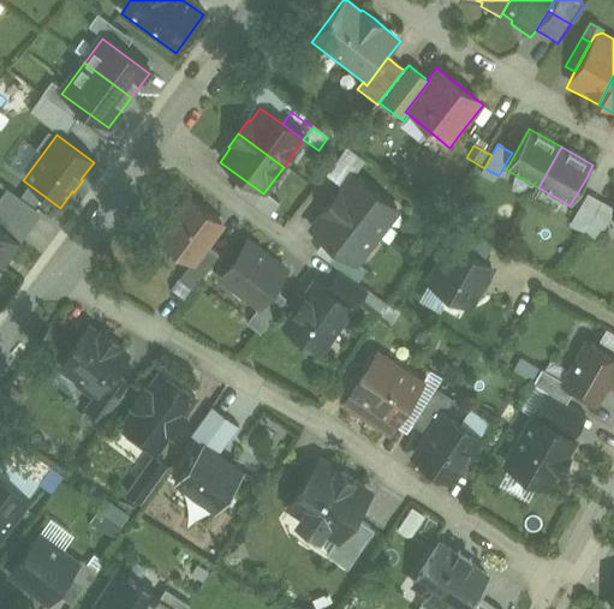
[(362,162),(346,150),(339,161),(350,169),(355,173),(362,162)]
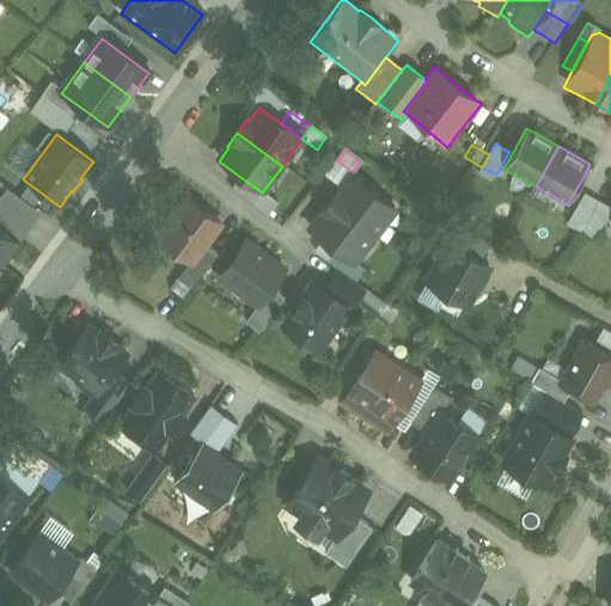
[(337,160),(327,173),(338,182),(348,169),(337,160)]
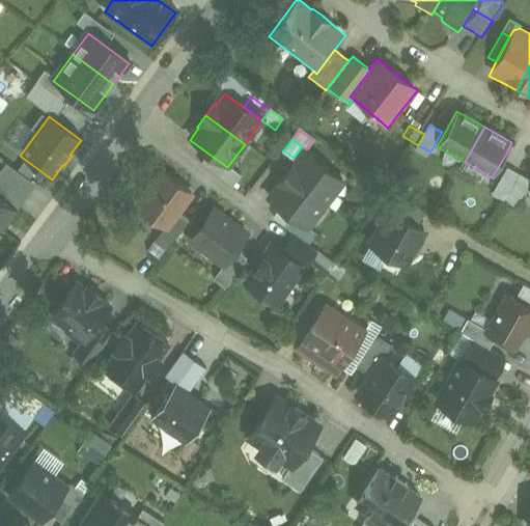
[(430,151),(418,145),(414,153),(426,159),(430,151)]
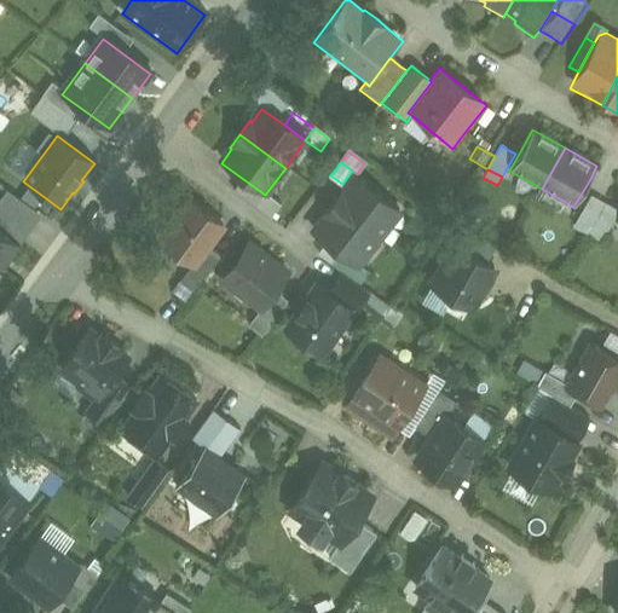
[(265,195),(243,179),(234,192),(255,209),(265,195)]
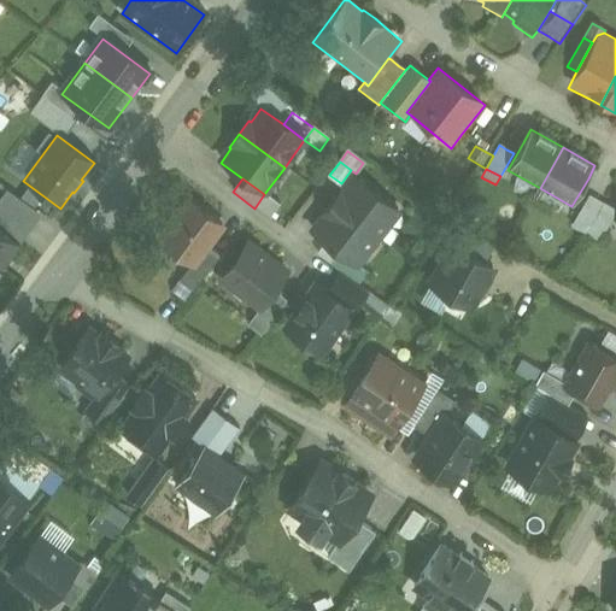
[(397,212),(355,178),(344,193),(341,192),(332,204),(376,239),(397,212)]
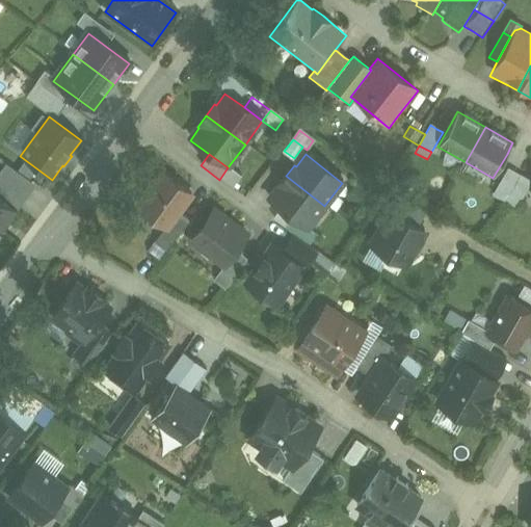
[(228,167),(219,180),(232,189),(241,177),(228,167)]
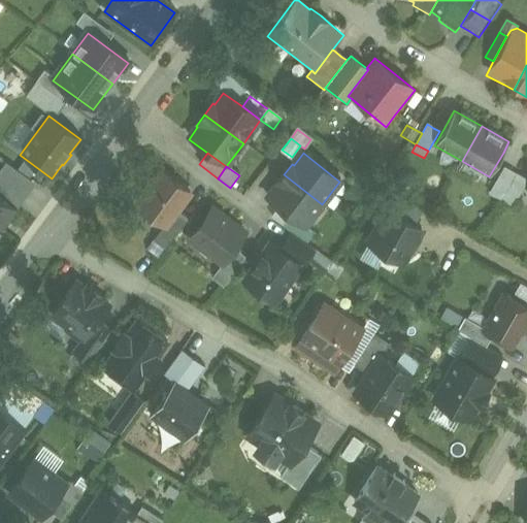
[(509,171),(503,167),(492,188),(504,195),(517,175),(509,171)]
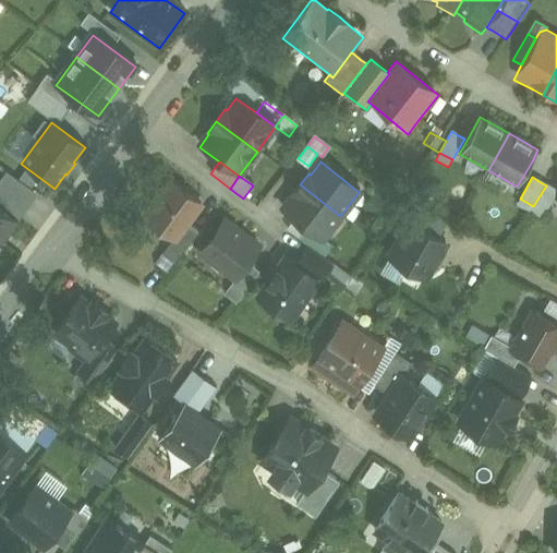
[(170,183),(144,218),(173,239),(174,240),(186,224),(201,205),(170,183)]
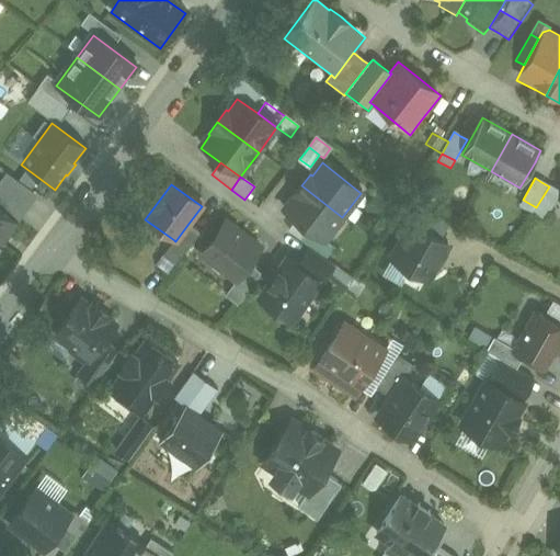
[(342,217),(301,185),(293,197),(294,199),(284,211),(296,220),(317,236),(323,241),(342,217)]
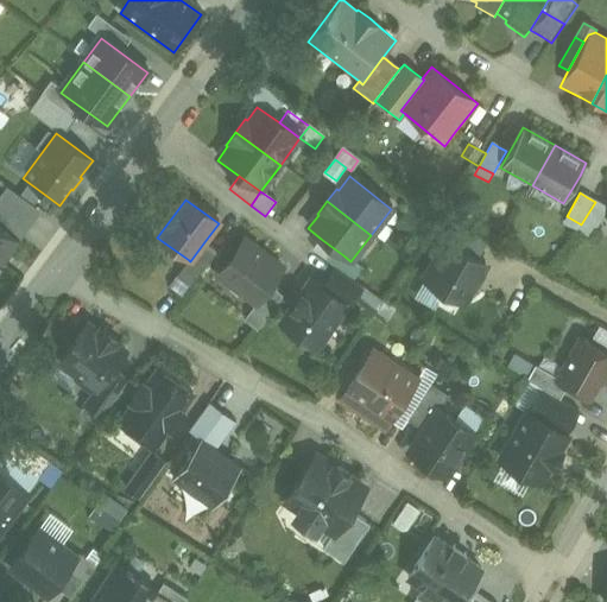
[(606,208),(601,206),(595,202),(581,225),(595,232),(606,210),(606,208)]
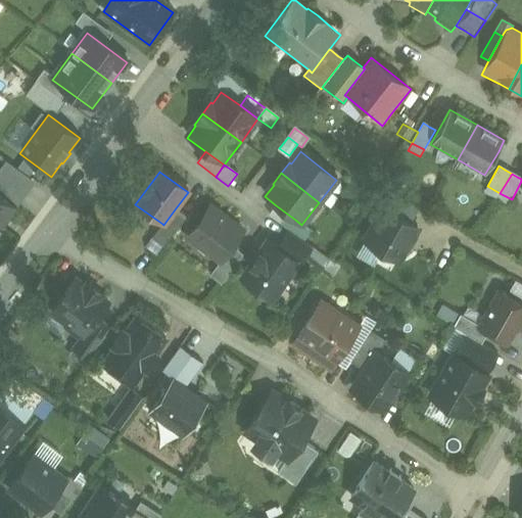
[(500,193),(487,186),(483,192),(496,199),(500,193)]
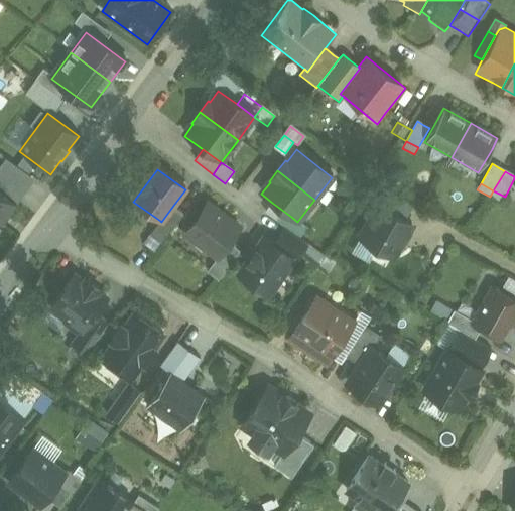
[(411,206),(380,188),(371,204),(378,208),(379,206),(403,220),(411,206)]
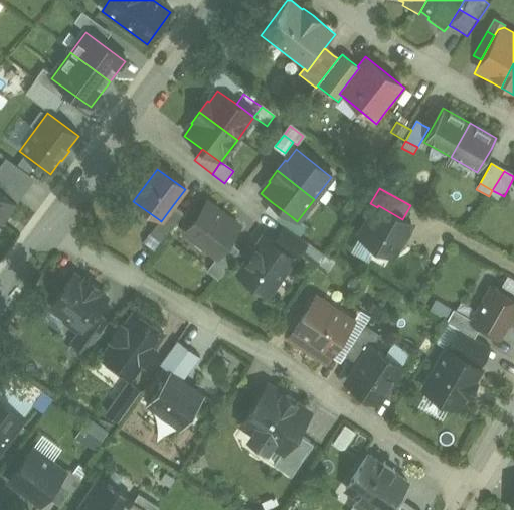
[(504,196),(492,190),(489,196),(500,203),(504,196)]
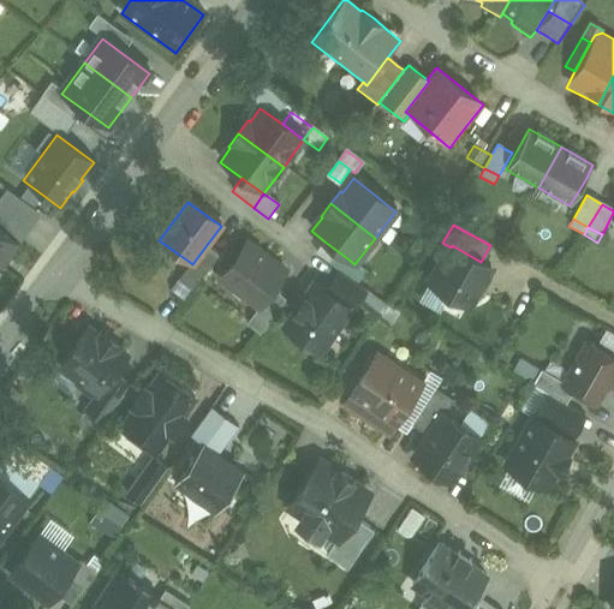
[(0,273),(21,246),(0,230),(0,273)]
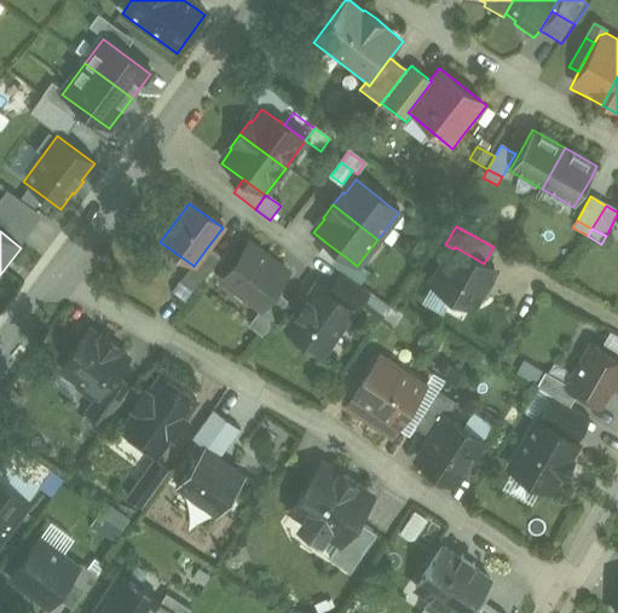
[(350,260),(327,243),(317,255),(342,275),(345,272),(342,270),(350,260)]
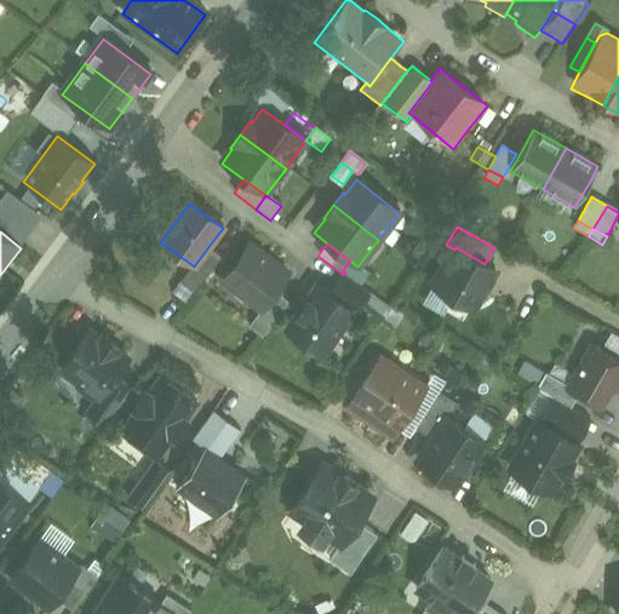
[(287,275),(248,246),(222,281),(262,310),(274,293),(287,275)]
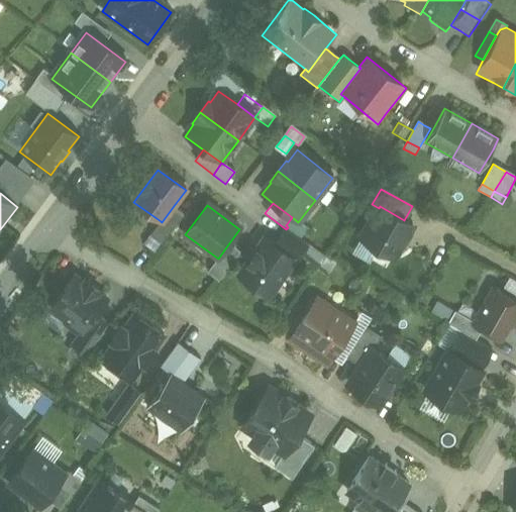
[(404,220),(380,206),(379,208),(360,239),(394,258),(412,225),(404,220)]
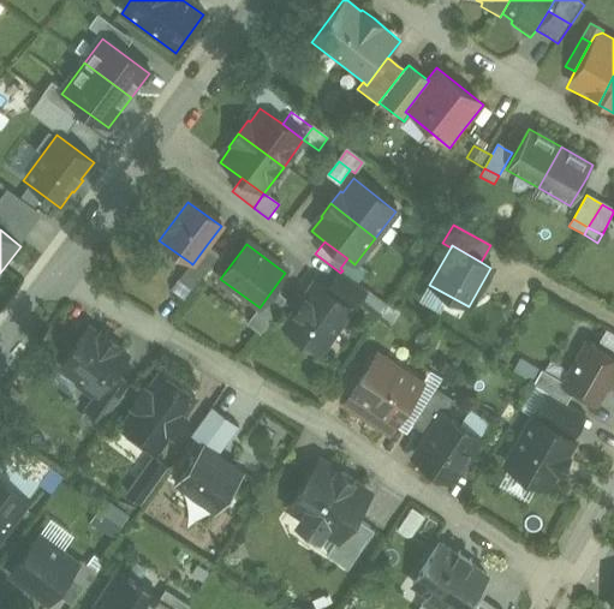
[(206,246),(192,264),(191,263),(179,280),(194,291),(219,256),(206,246)]
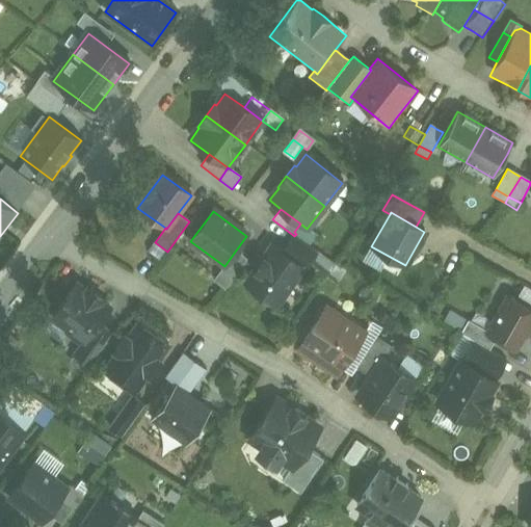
[(307,229),(300,224),(294,232),(296,234),(304,239),(310,232),(307,229)]
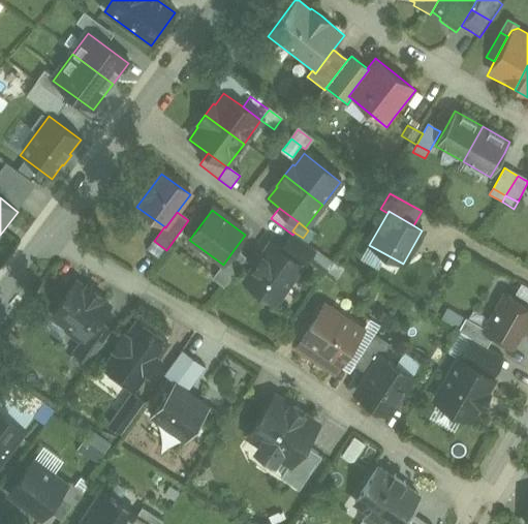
[(314,250),(292,235),(280,252),(301,266),(300,268),(302,268),(314,250)]
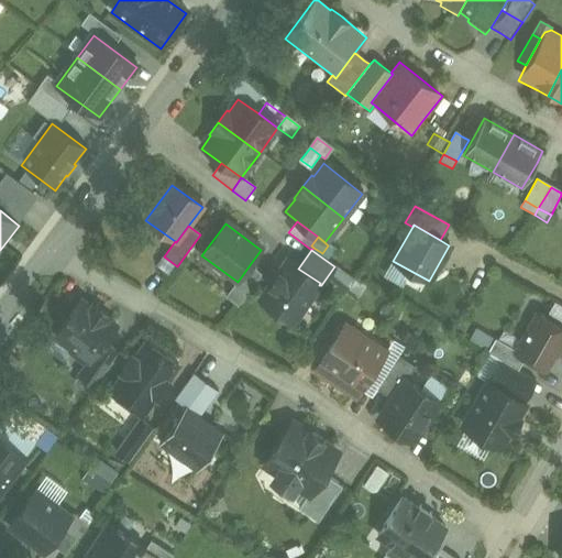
[(288,261),(261,301),(293,324),(319,285),(320,283),(298,269),(288,261)]
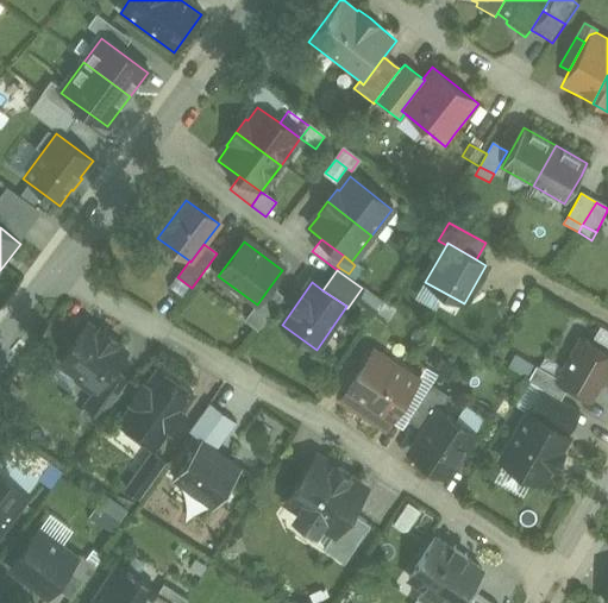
[(282,297),(269,288),(257,305),(252,311),(265,320),(282,297)]
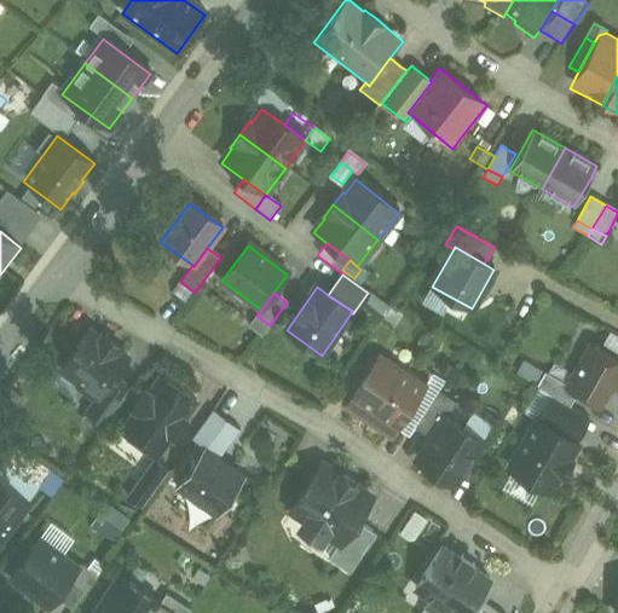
[(270,325),(256,316),(248,328),(261,337),(270,325)]
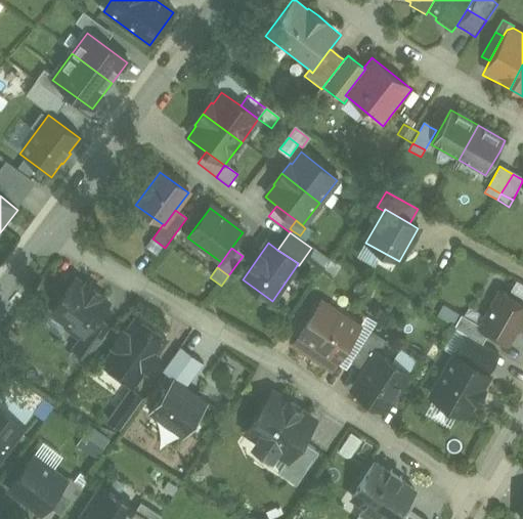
[(75,280),(50,314),(66,326),(67,331),(80,341),(81,341),(96,320),(107,304),(75,280)]
